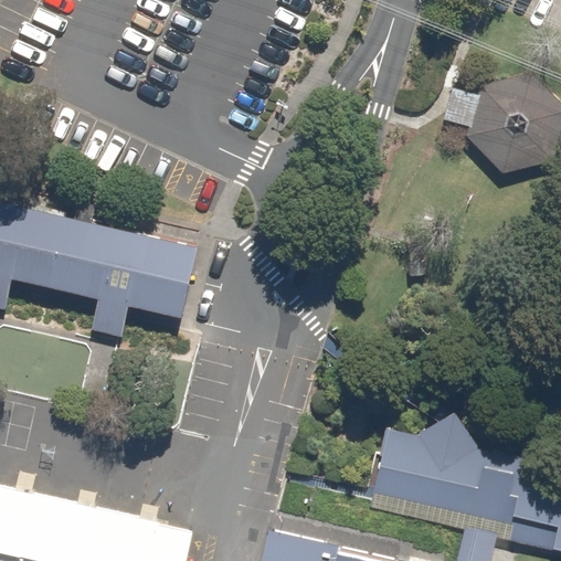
[(553,157),(560,120),(560,107),(528,76),(482,90),(467,138),(501,173),(553,157)]
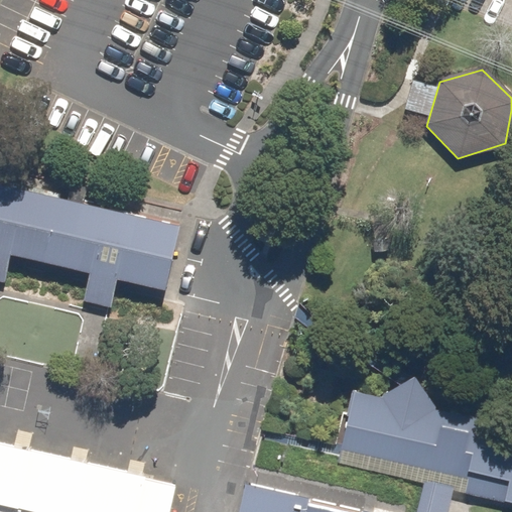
[(0,281),(5,283),(12,255),(87,273),(80,300),(110,308),(117,280),(161,290),(177,223),(0,180),(0,281)]
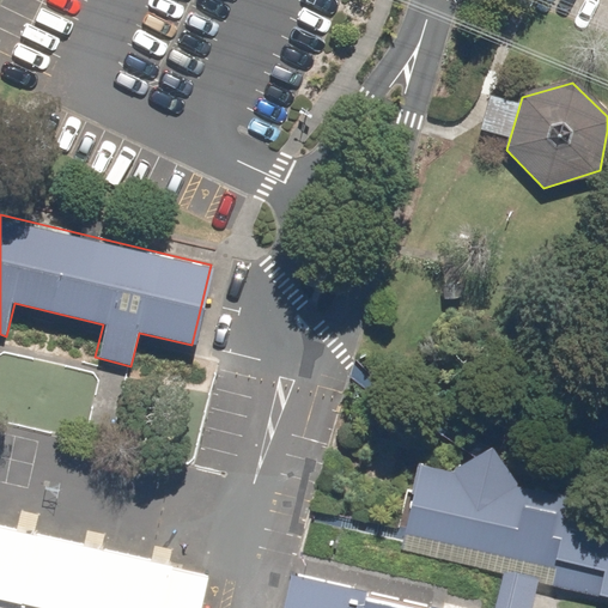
[(607,596),(607,503),(506,480),(510,466),(455,453),(451,468),(421,461),(401,549),(607,596)]
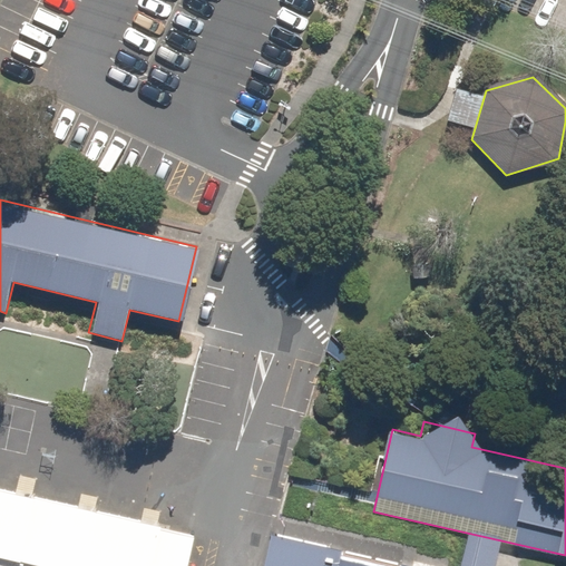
[(0,553),(13,555),(10,565),(189,565),(197,528),(0,487),(0,553)]
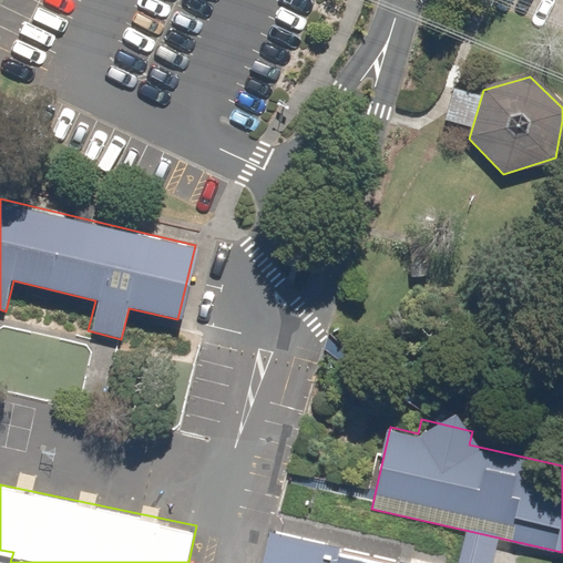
[(421,562),(268,529),(260,562),(421,562)]
